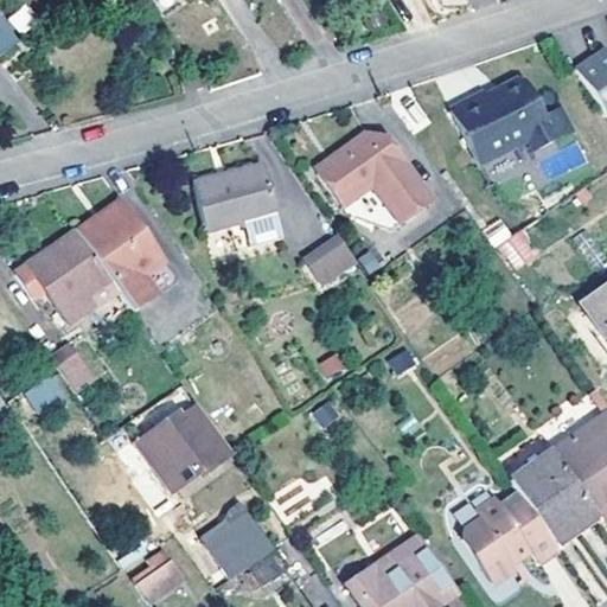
[(26,5),(8,17),(21,34),(38,23),(26,5)]
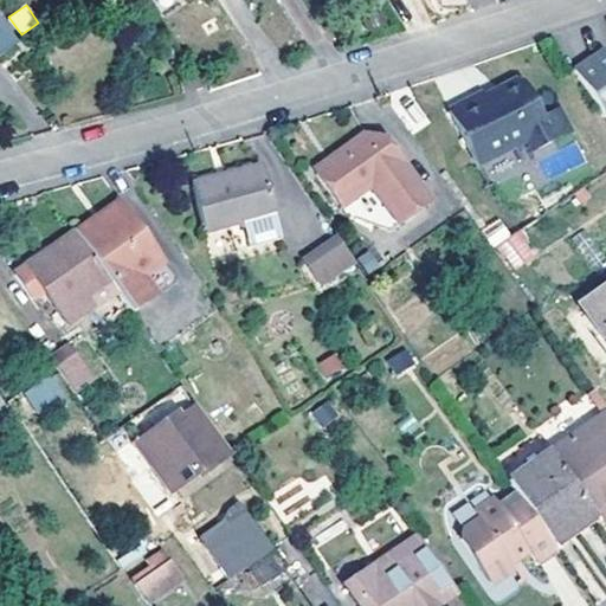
[(0,24),(0,56),(14,46),(0,24)]
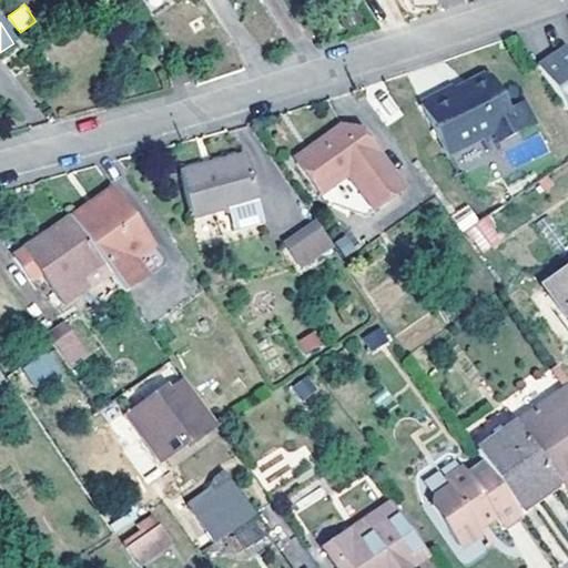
[(567,54),(561,47),(534,66),(567,113),(567,111),(567,54)]
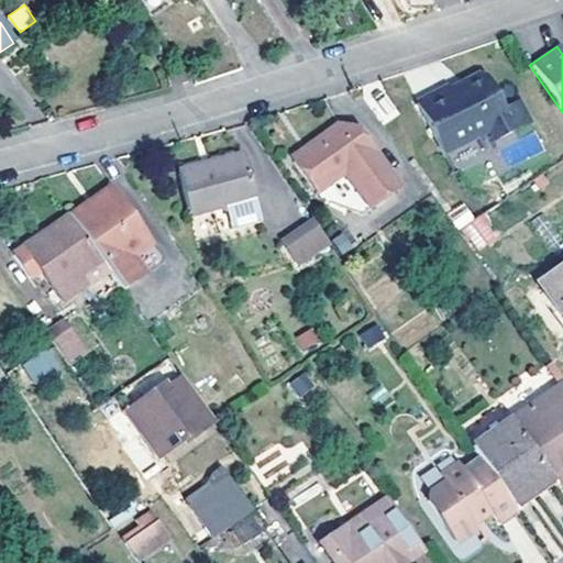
[(445,87),(416,101),(441,154),(485,132),(490,142),(517,130),(509,113),(503,111),(499,110),(484,78),(476,75),(461,83),(464,88),(450,96),(446,90),(445,87)]
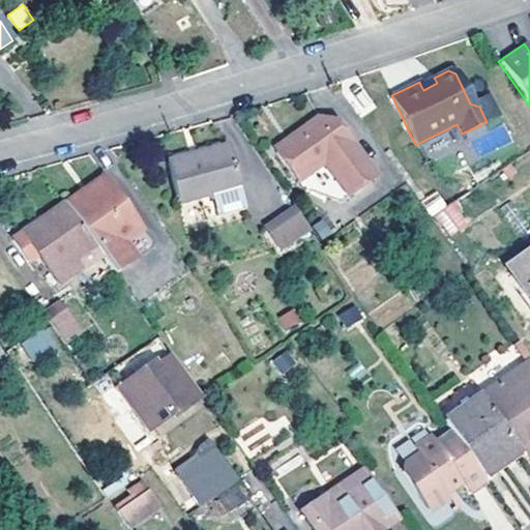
[(434,78),(420,85),(423,90),(437,83),(434,78)]
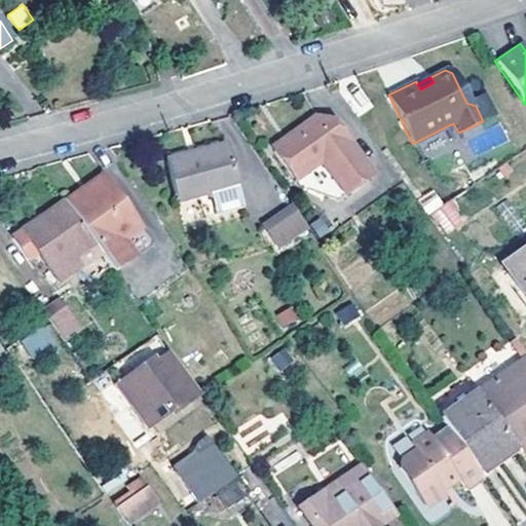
[(483,97),(470,104),(476,106),(483,121),(492,116),(483,97)]
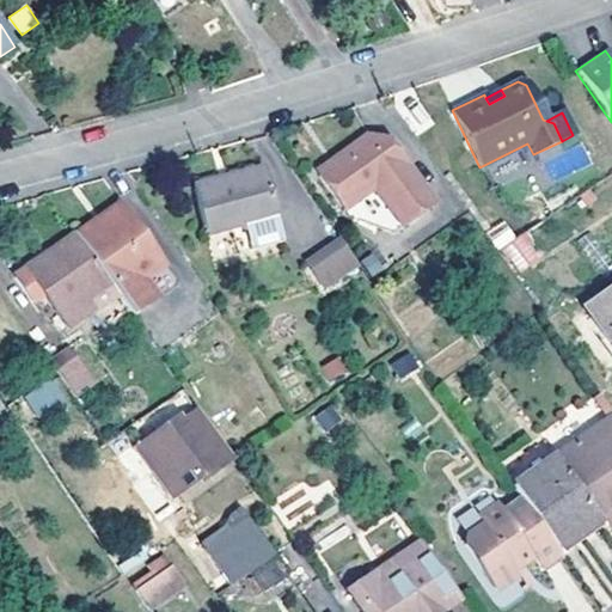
[(365,129),(342,146),(343,150),(369,187),(396,225),(424,203),(396,163),(399,153),(386,136),(374,144),(365,129)]
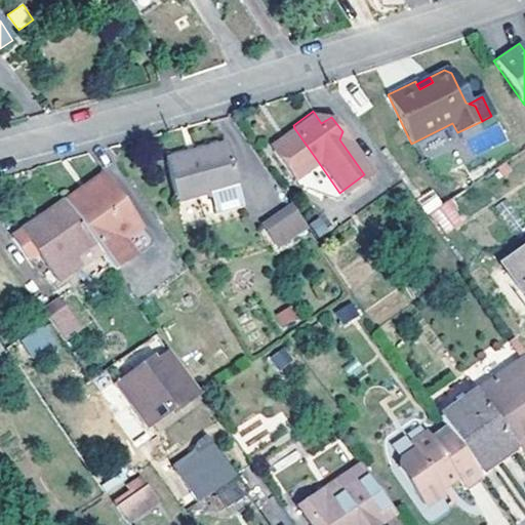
[(331,117),(313,111),(321,123),(331,117)]
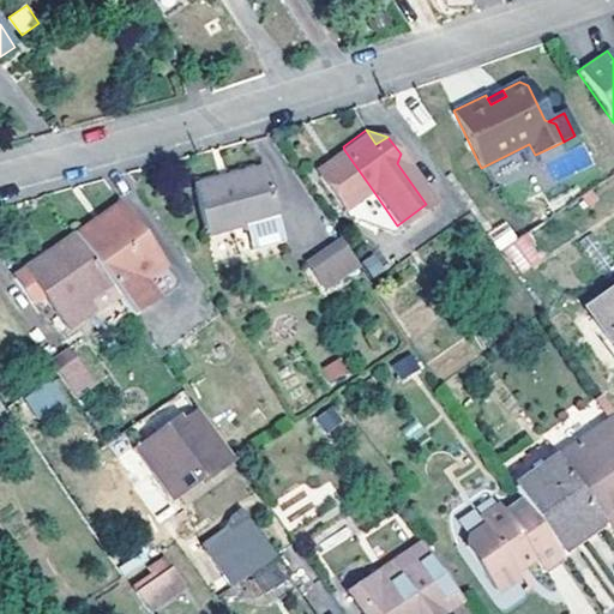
[(343,206),(371,187),(344,150),(318,169),(343,206)]
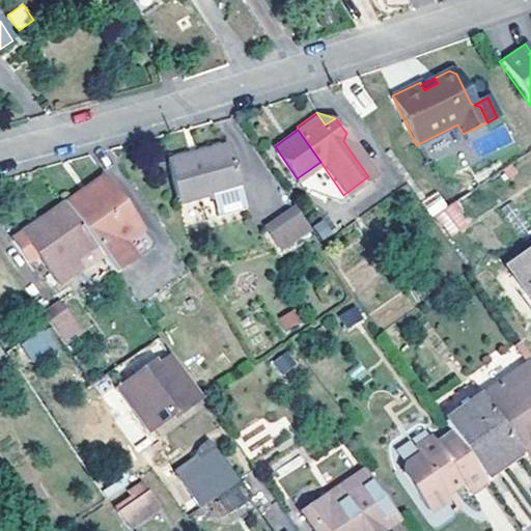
[(374,172),(346,133),(343,141),(368,176),(374,172)]
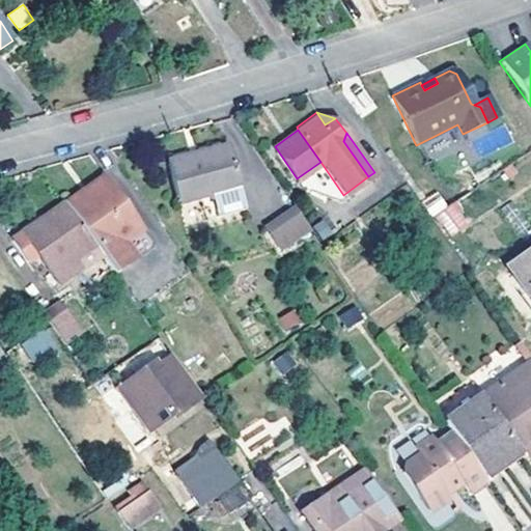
[(242,196),(228,149),(168,165),(177,202),(197,197),(211,203),(242,196)]
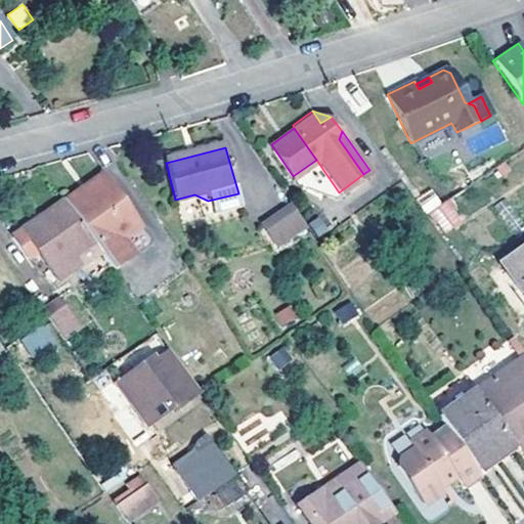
[(339,192),(316,160),(293,176),(298,183),(332,198),(339,192)]
